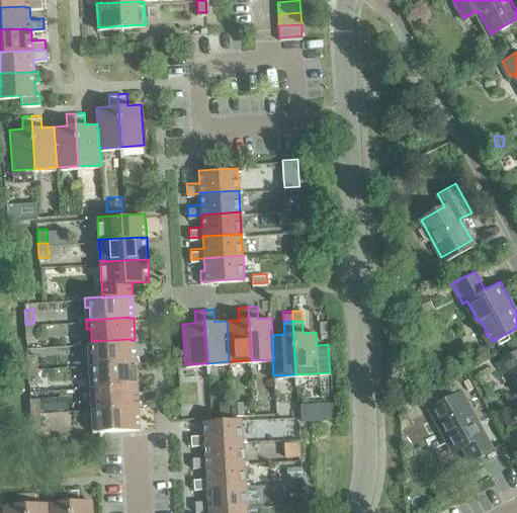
[(34,323),(25,324),(26,338),(35,338),(34,323)]
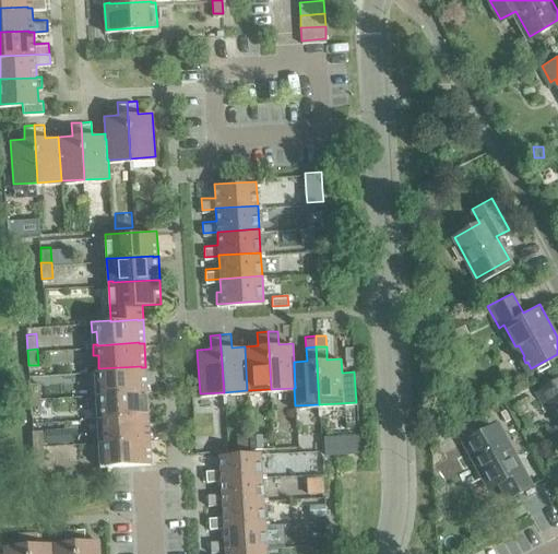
[(99,378),(101,391),(101,392),(142,390),(147,390),(145,367),(141,367),(141,366),(98,368),(94,368),(95,379),(99,378)]
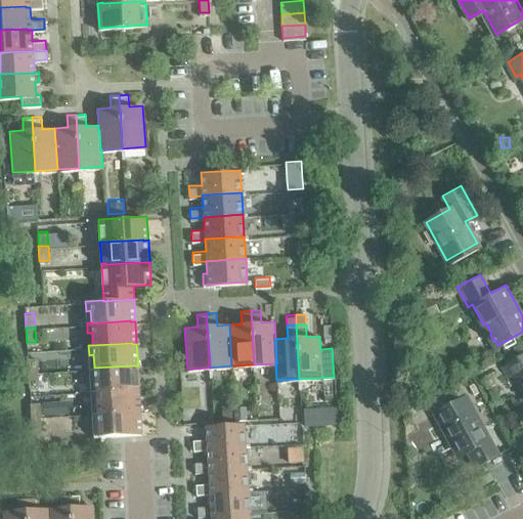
[(517,378),(522,388),(522,353),(502,364),(511,381),(517,378)]
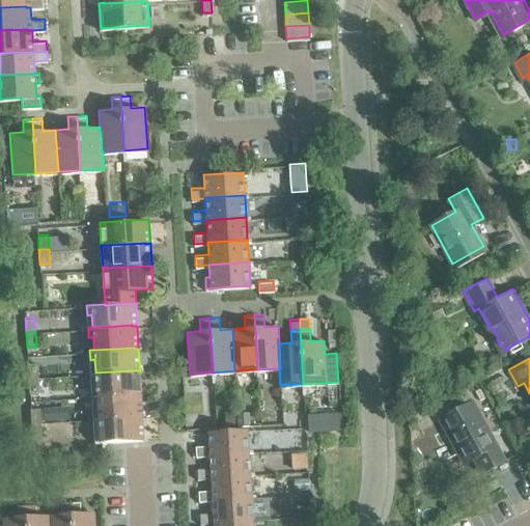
[(28,362),(29,377),(38,377),(37,361),(28,362)]
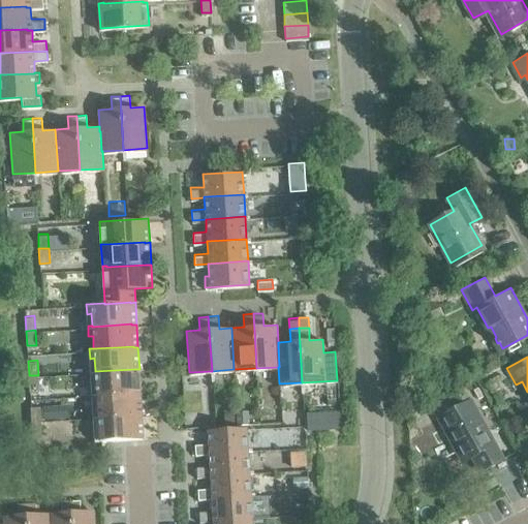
[(95,380),(96,393),(96,394),(135,391),(135,392),(141,392),(140,369),(134,369),(95,371),(95,370),(90,370),(91,380),(95,380)]
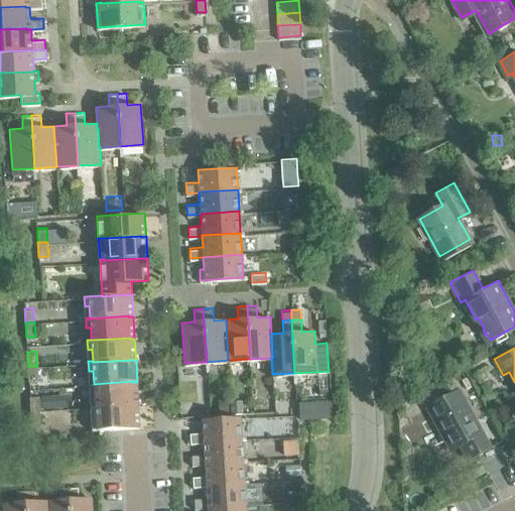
[(37,366),(28,366),(29,380),(38,380),(37,366)]
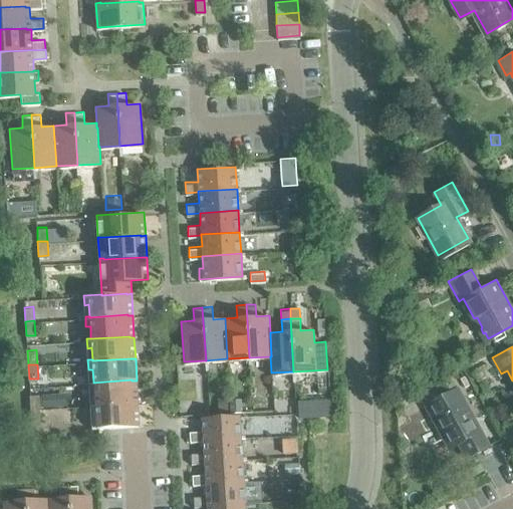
[(94,391),(95,403),(95,404),(134,402),(134,403),(138,402),(137,380),(132,380),(132,379),(93,383),(93,382),(89,382),(89,392),(94,391)]
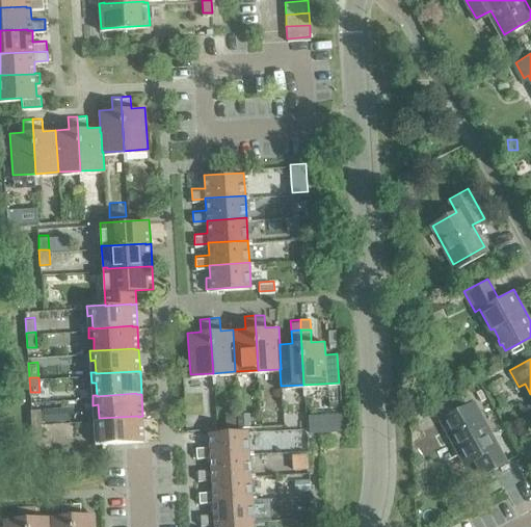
[(476,456),(483,471),(505,459),(473,400),(442,417),(466,463),(476,456)]
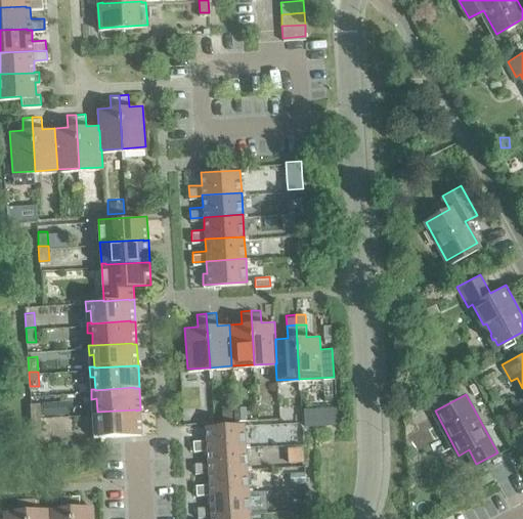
[(30,401),(31,416),(41,416),(40,400),(30,401)]
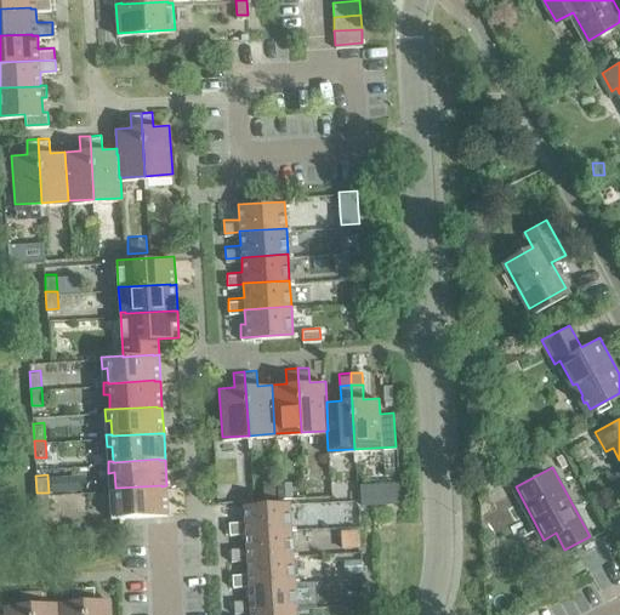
[(291,479),(277,480),(278,496),(293,495),(291,479)]
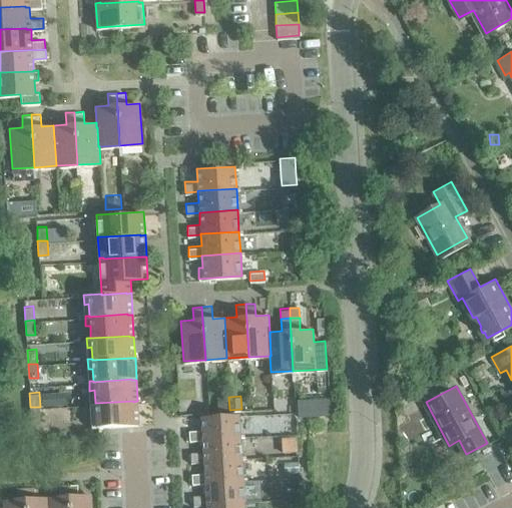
[(299,399),(300,414),(330,413),(330,408),(329,398),(299,399)]
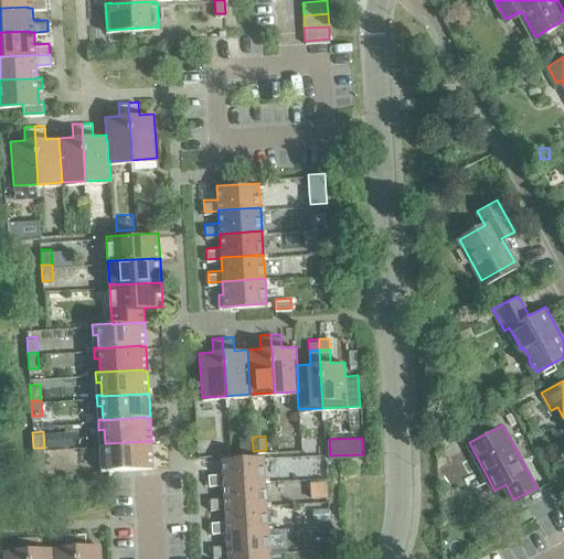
[(105,443),(105,442),(99,443),(100,453),(105,453),(106,469),(153,465),(151,441),(147,442),(147,441),(105,443)]
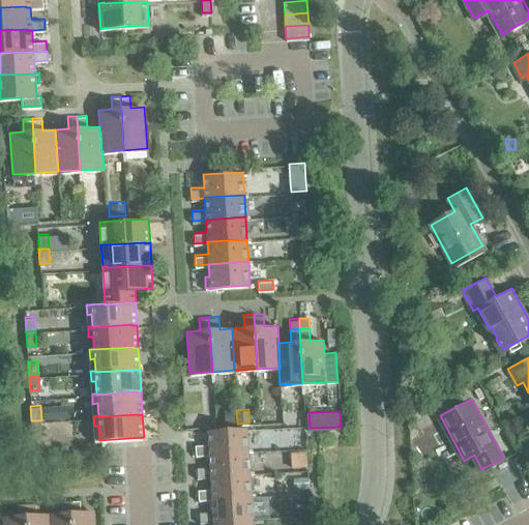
[(235,414),(226,414),(226,425),(236,424),(235,414)]
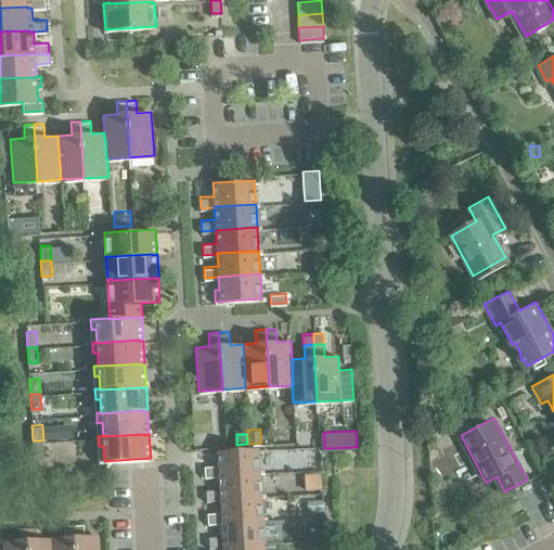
[(43,440),(33,440),(34,456),(44,456),(43,440)]
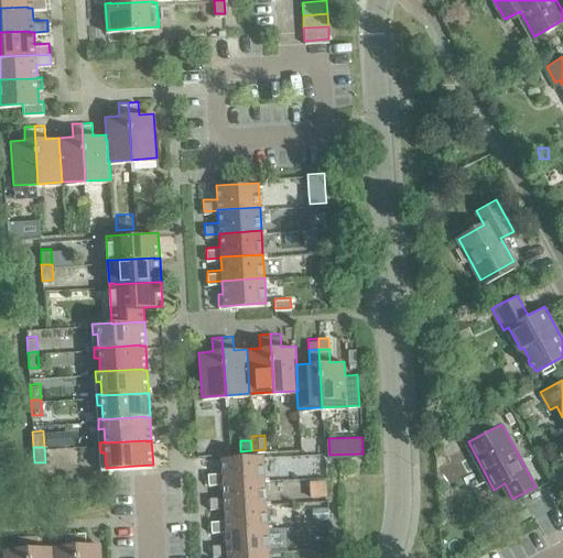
[(208,483),(223,482),(223,481),(264,479),(263,453),(222,457),(222,471),(207,471),(208,483)]
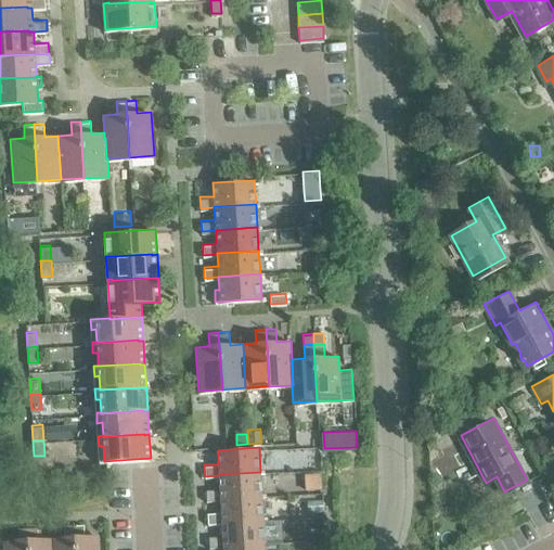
[(206,499),(220,498),(220,497),(261,495),(260,472),(219,474),(219,475),(220,487),(206,488),(206,499)]
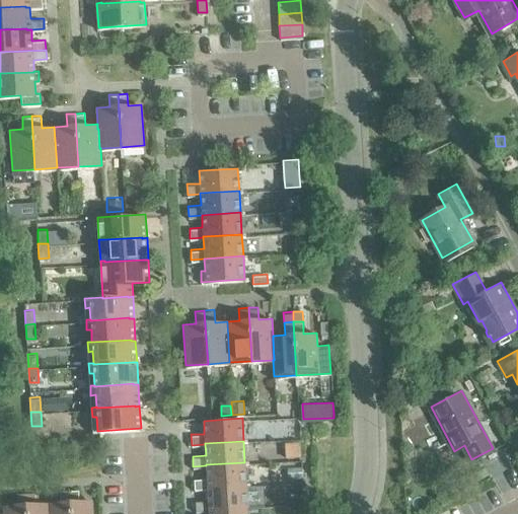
[(195,489),(208,488),(208,487),(246,485),(244,462),(206,464),(206,465),(207,478),(194,478),(195,489)]
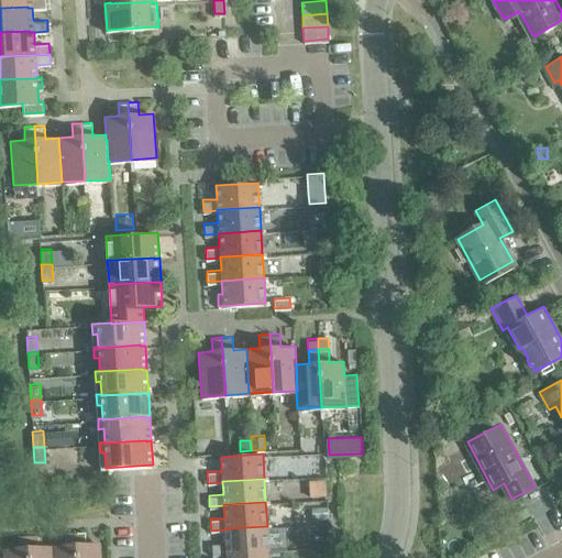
[(212,554),(227,553),(268,549),(267,526),(226,528),(226,529),(226,542),(211,543),(212,554)]
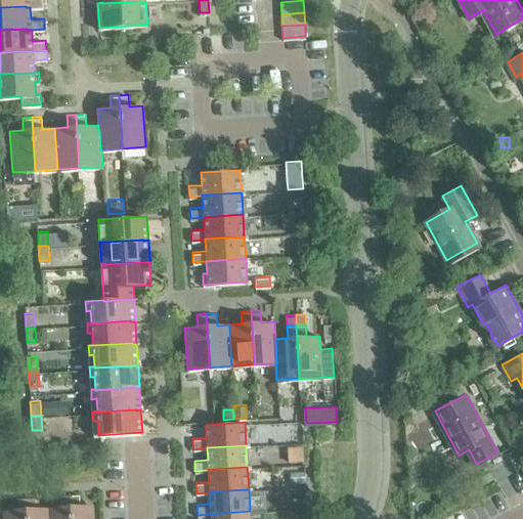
[(61,507),(49,508),(49,518),(72,518),(71,493),(60,494),(61,507)]
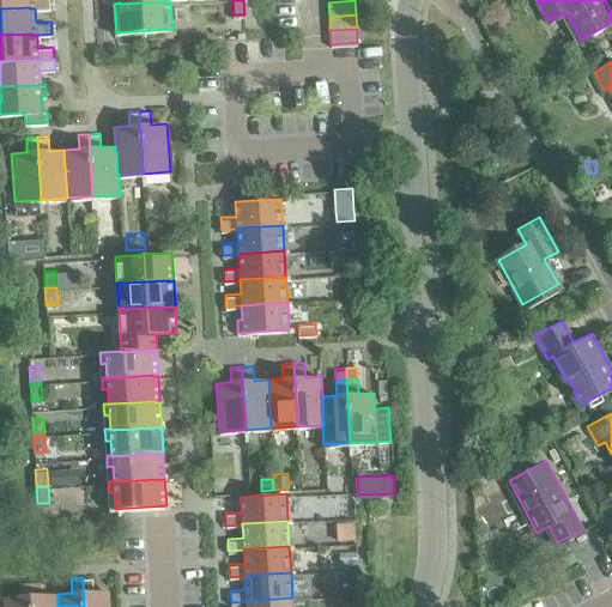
[(92,577),(83,577),(84,606),(110,606),(109,590),(94,592),(92,577)]
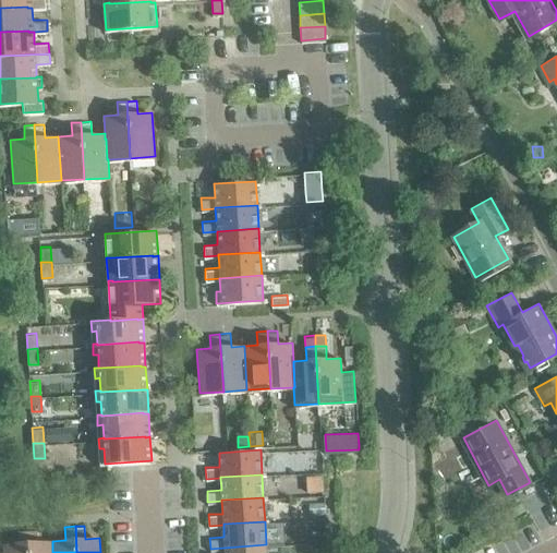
[(38,528),(27,529),(28,552),(52,552),(52,541),(39,542),(38,528)]
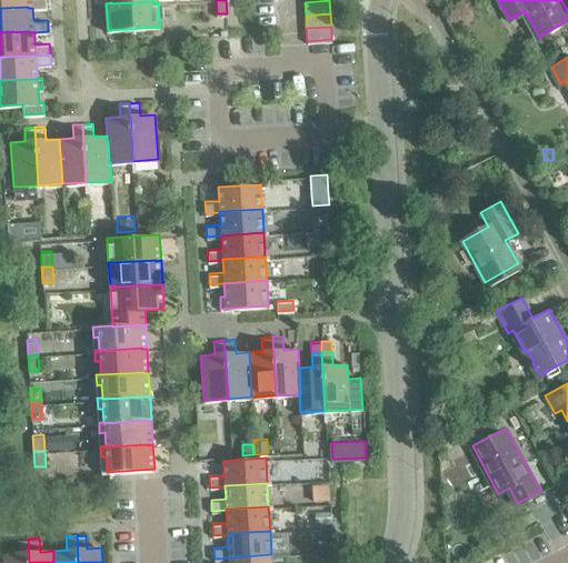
[(5,559),(3,562),(29,562),(28,539),(18,540),(18,553),(3,554),(5,559)]
